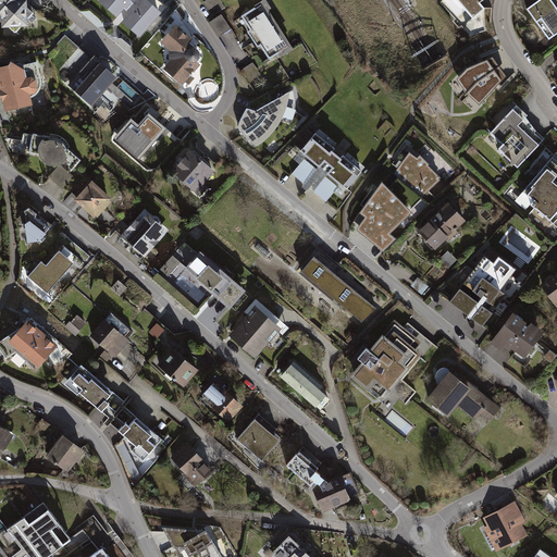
[(0,0),(0,12),(2,15),(2,26),(28,25),(27,0),(0,0)]
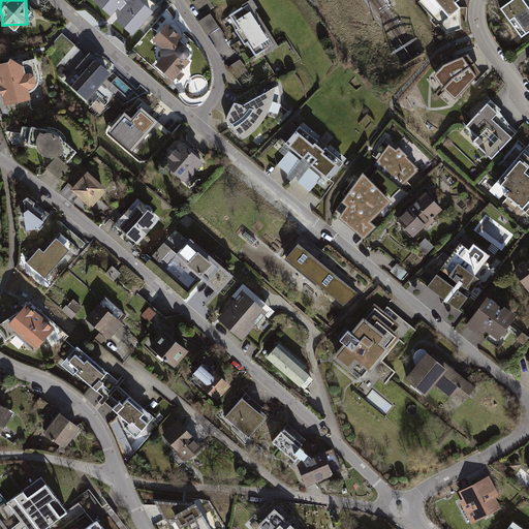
[(128,0),(94,0),(92,2),(113,19),(128,0)]
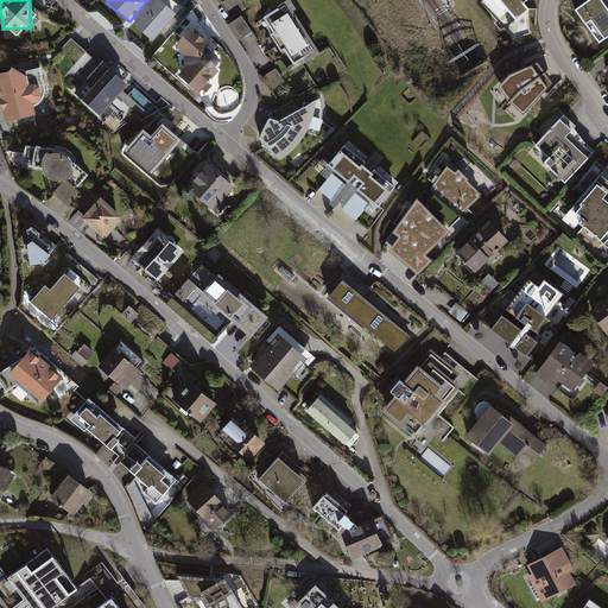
[(184,8),(173,0),(153,0),(133,26),(156,43),(184,8)]
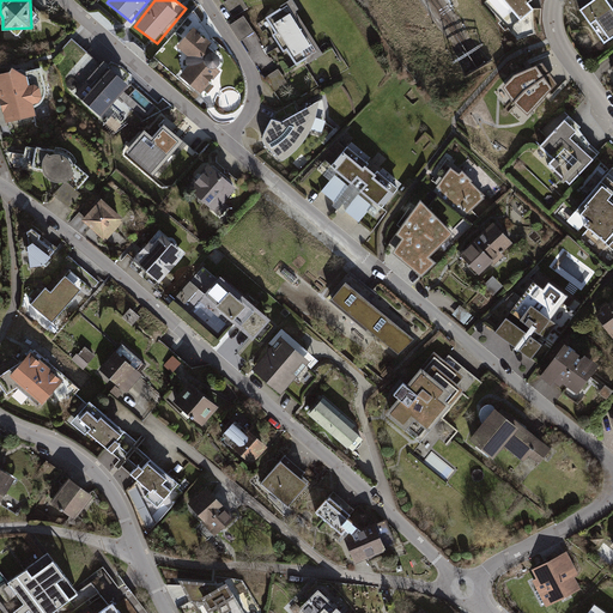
[(298,7),(292,0),(286,0),(265,16),(296,61),(304,56),(308,64),(322,53),(295,10),(298,7)]
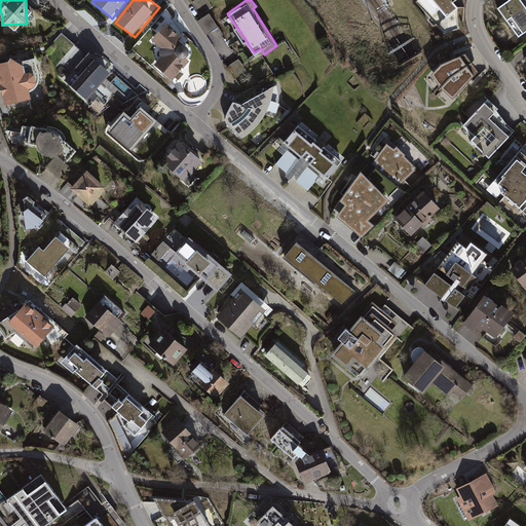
[(431,0),(441,9),(433,16),(435,20),(443,13),(446,16),(442,21),(441,23),(441,24),(441,25),(442,26),(448,33),(459,29),(457,19),(457,7),(451,0),(431,0)]
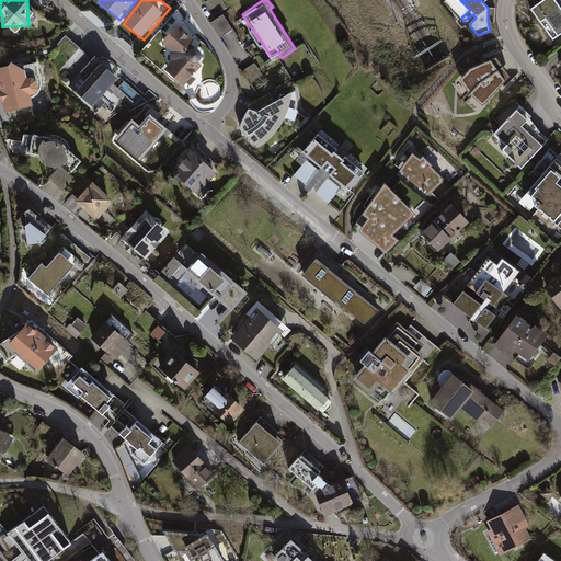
[(560,0),(540,0),(530,8),(553,39),(560,33),(560,0)]
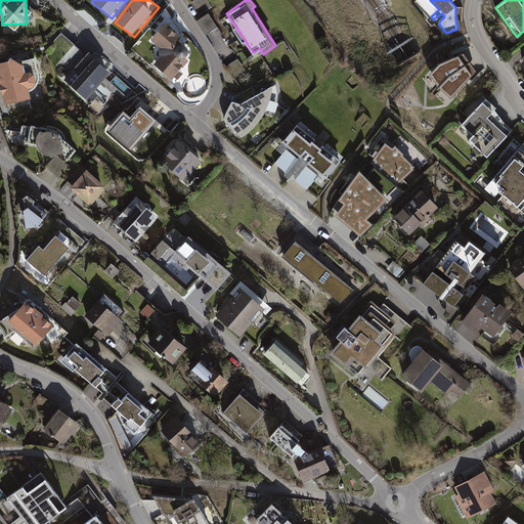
[(198,19),(207,33),(218,26),(209,12),(198,19)]
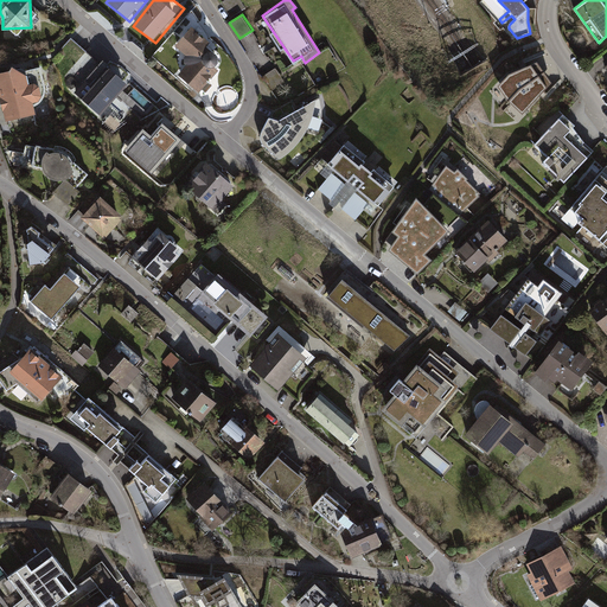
[(225,58),(187,30),(178,44),(196,57),(184,74),(203,88),(225,58)]
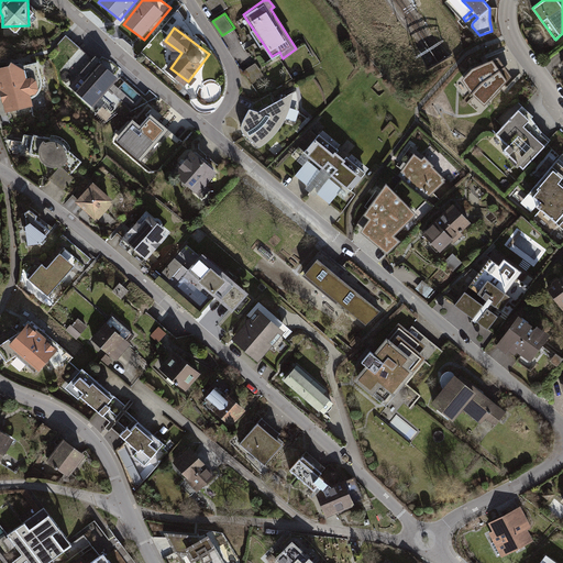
[(466,75),(476,89),(482,84),(505,67),(487,56),(472,68),(466,75)]
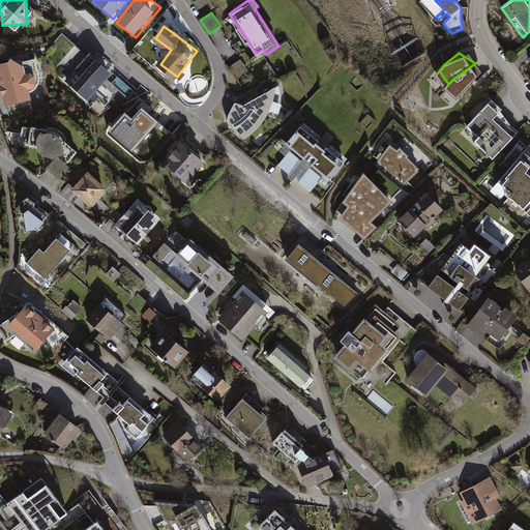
[(8,59),(0,62),(0,83),(5,106),(31,98),(29,88),(35,86),(38,83),(40,75),(35,57),(21,61),(10,55),(8,59)]
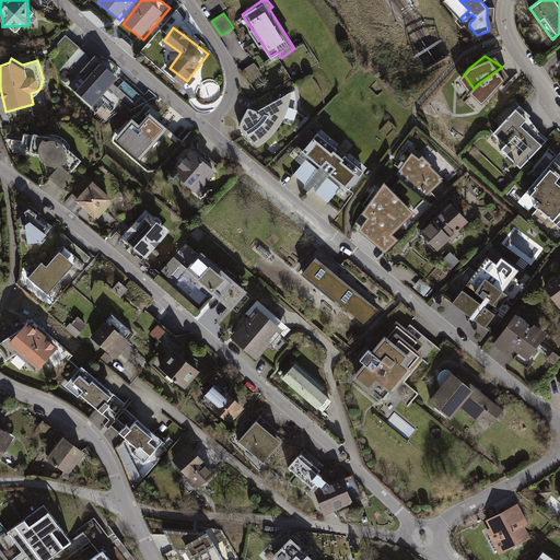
[(85,66),(68,86),(91,106),(116,74),(98,58),(89,69),(85,66)]
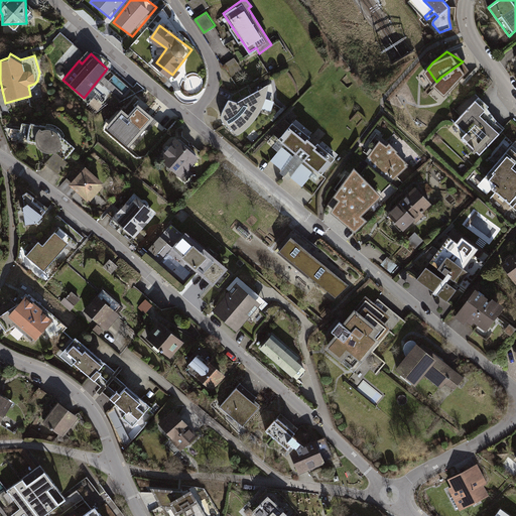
[(469,71),(463,61),(441,77),(436,82),(448,93),(469,71)]
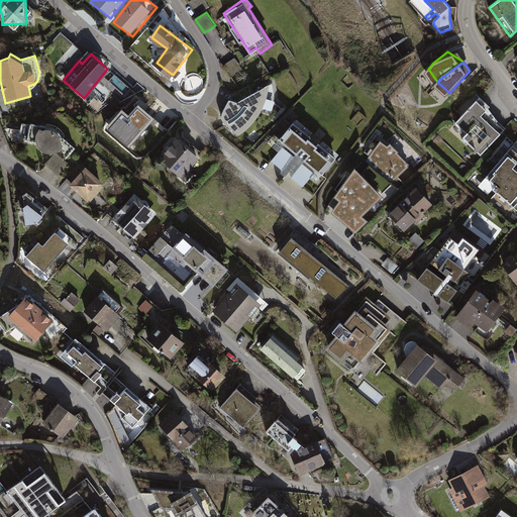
[(221,113),(221,118),(224,123),(239,134),(253,123),(262,110),(266,99),(268,91),(268,83),(236,102),(229,100),(221,113)]
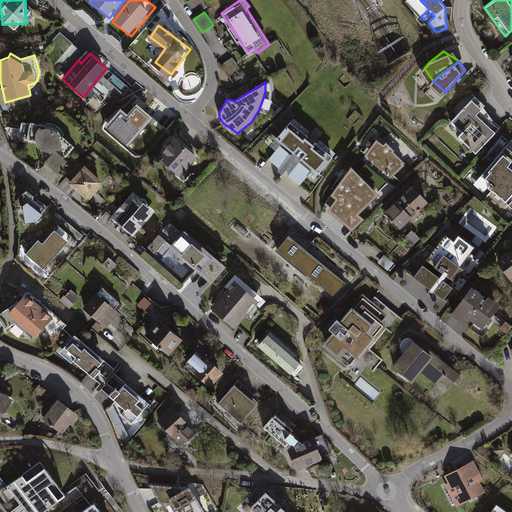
[(133,99),(109,128),(130,145),(154,116),(133,99)]
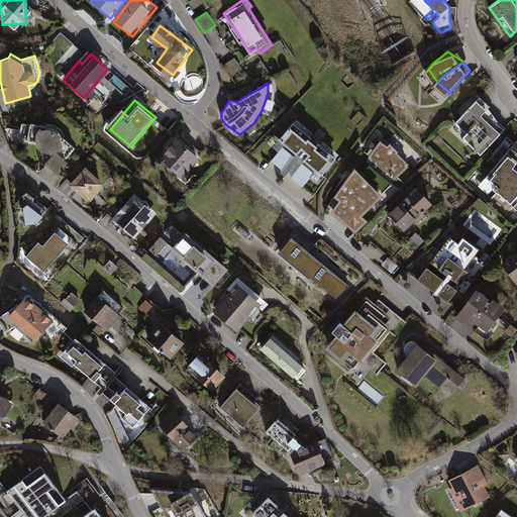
[(477,101),(452,124),(481,152),(504,128),(477,101)]
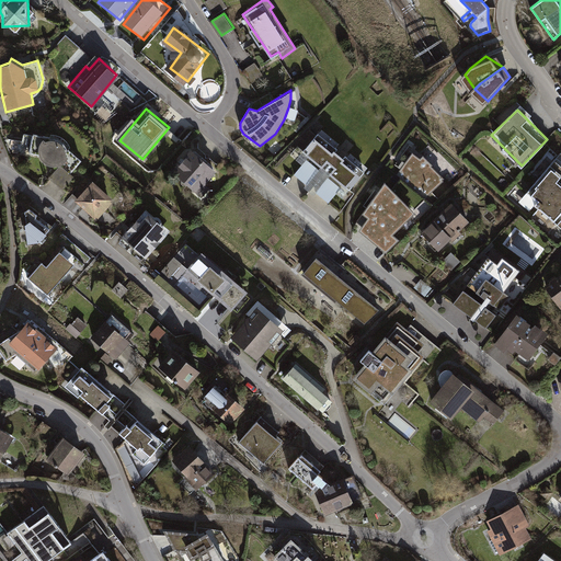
[(339,142),(321,127),(301,152),(350,191),(368,168),(350,152),(344,159),(333,150),(339,142)]
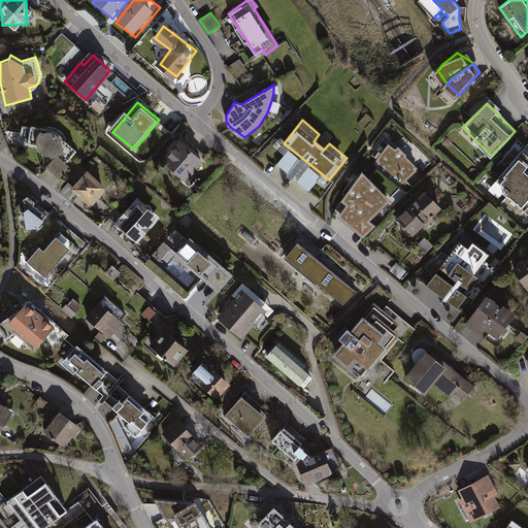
[(46,125),(31,125),(28,145),(37,146),(41,153),(46,155),(54,157),(45,168),(60,178),(70,164),(67,163),(77,151),(66,140),(67,139),(65,135),(61,130),(54,127),(46,125)]
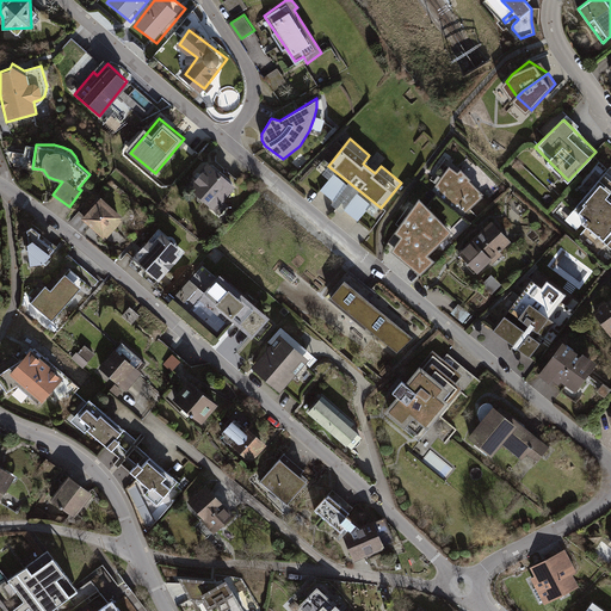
[(238,186),(209,161),(186,184),(221,216),(229,205),(224,201),(238,186)]
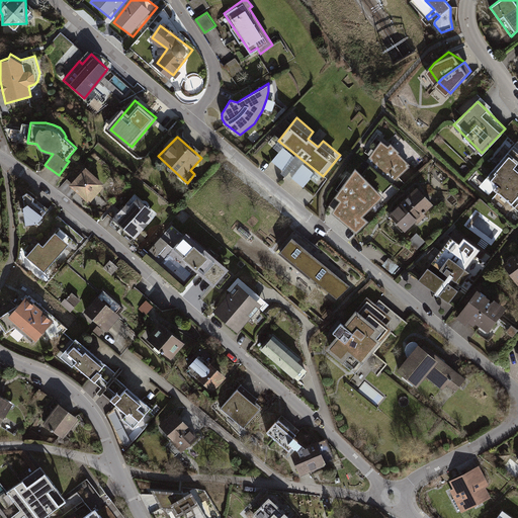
[(381,140),(366,162),(393,183),(410,166),(409,165),(411,163),(399,152),(400,151),(392,142),(389,145),(381,140)]
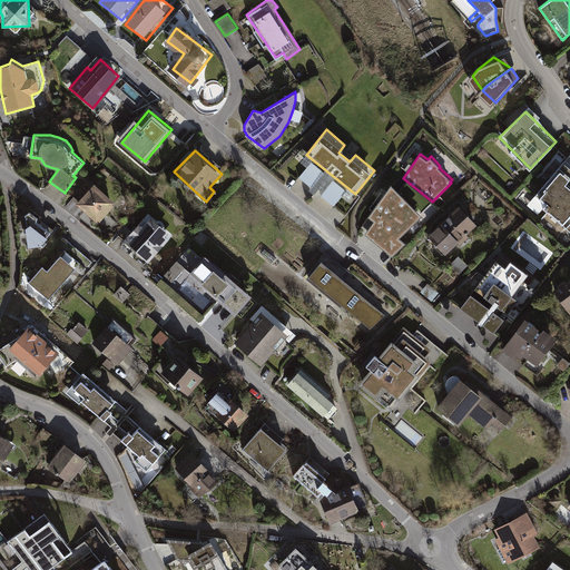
[(323,172),(312,163),(298,178),(310,187),(323,172)]
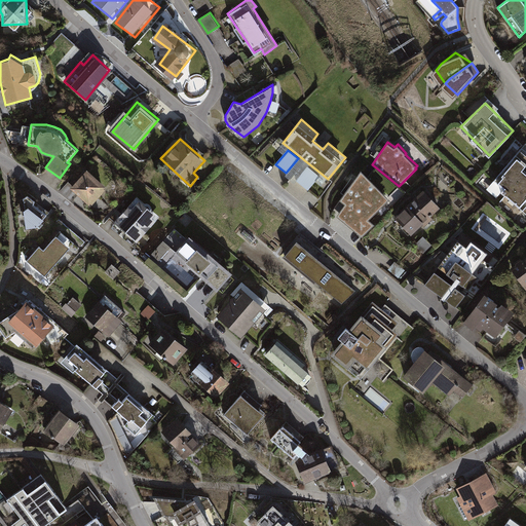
[(525,154),(520,150),(496,180),(525,202),(525,154)]
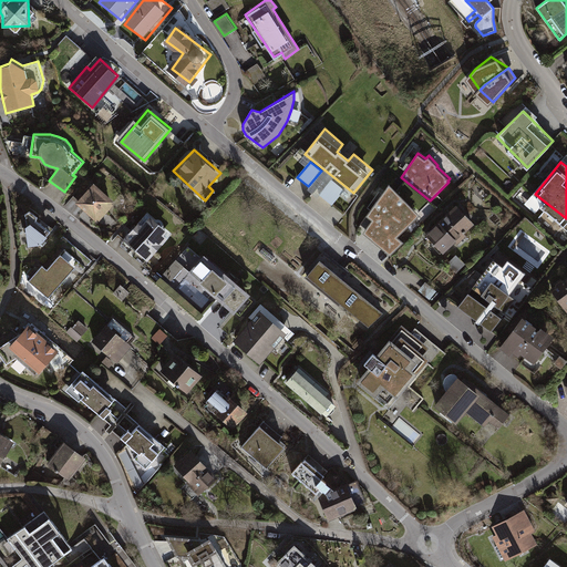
[(343,189),(331,179),(319,195),(332,205),(343,189)]
